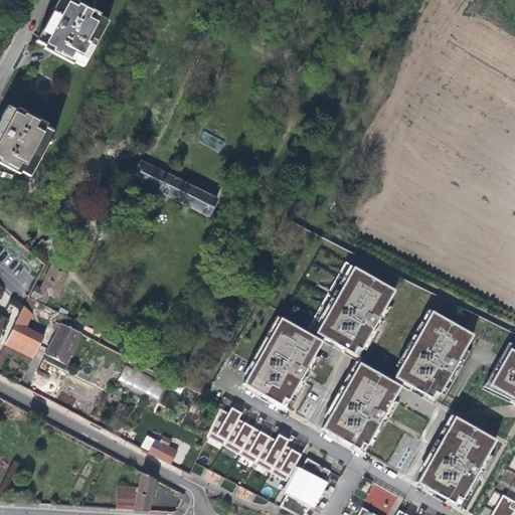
[(82,66),(107,21),(67,0),(57,0),(35,41),(59,53),(82,66)]
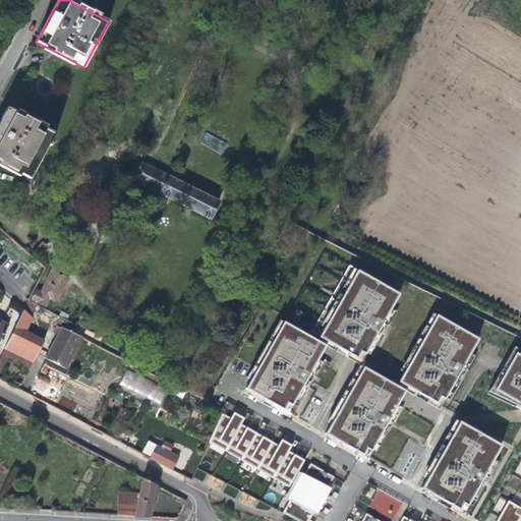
[(30,178),(48,145),(50,146),(53,140),(51,139),(54,132),(7,108),(0,120),(0,162),(6,166),(30,178)]
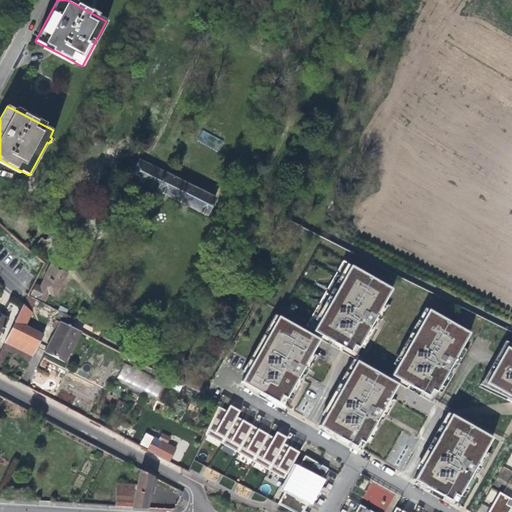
[(201,132),(197,143),(218,150),(222,139),(201,132)]
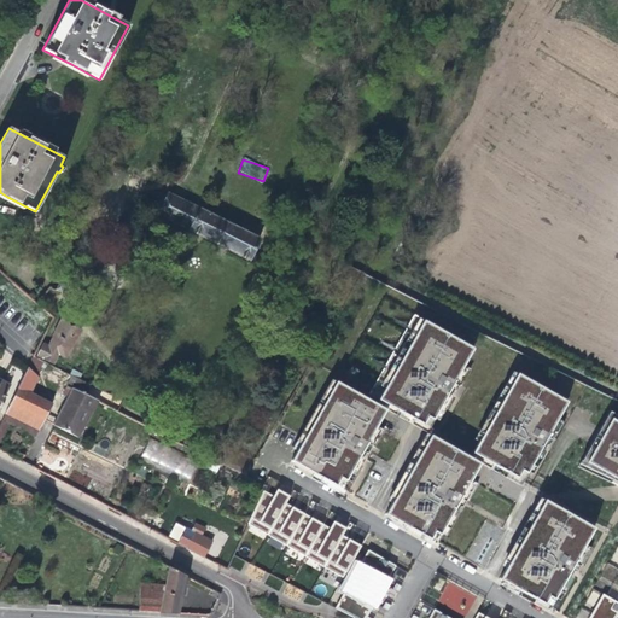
[(168,191),(156,214),(187,229),(199,235),(250,261),(262,238),(260,237),(168,191)]
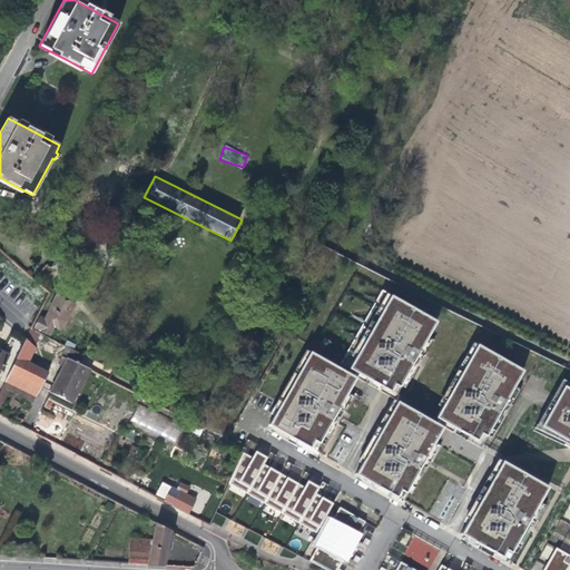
[(414,363),(420,352),(426,355),(434,341),(429,337),(438,321),(382,291),(341,364),(357,373),(375,383),(396,395),(405,377),(414,363)]
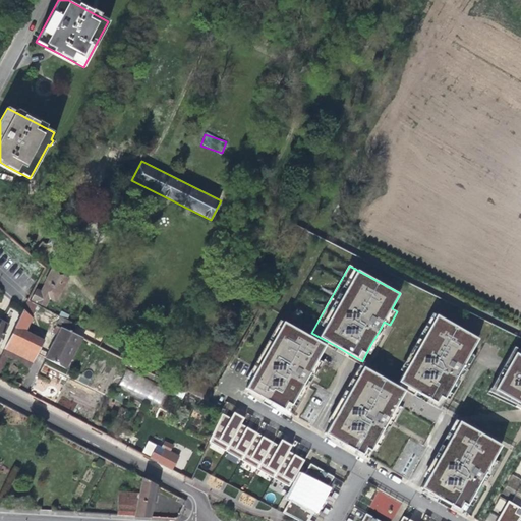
[(48,297),(55,300),(66,277),(51,270),(40,292),(36,290),(32,299),(44,305),(48,297)]
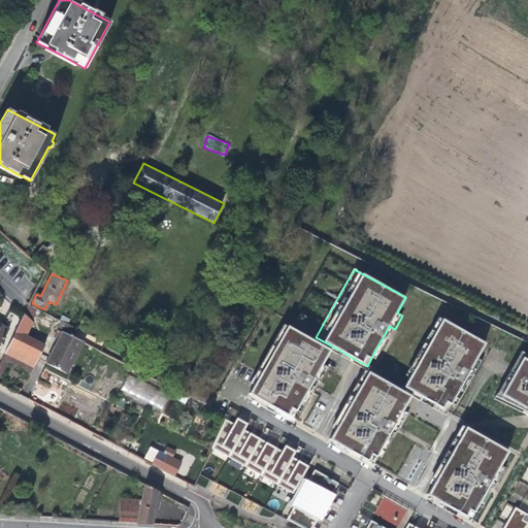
[(32,321),(37,308),(28,304),(24,312),(32,321)]
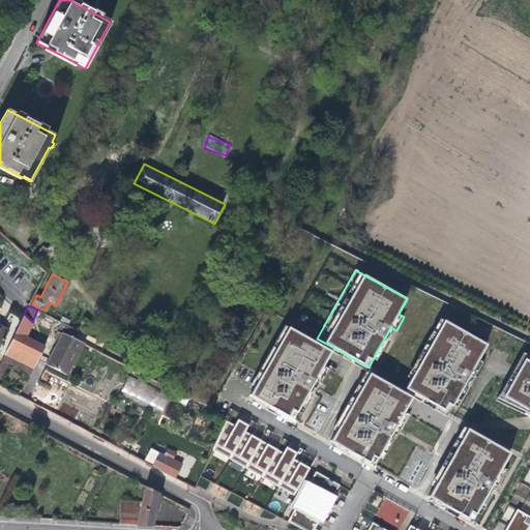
[(35,324),(32,322),(24,314),(0,363),(0,380),(8,363),(30,375),(45,347),(29,339),(35,324)]
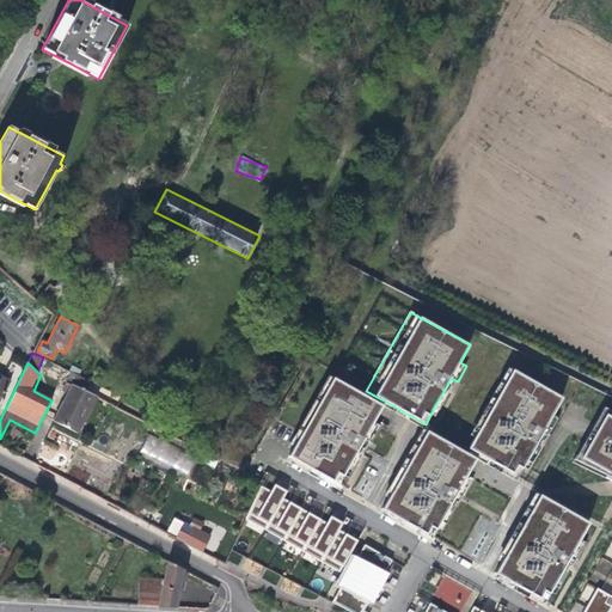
[(502,389),(513,369),(508,367),(499,386),(502,389)]
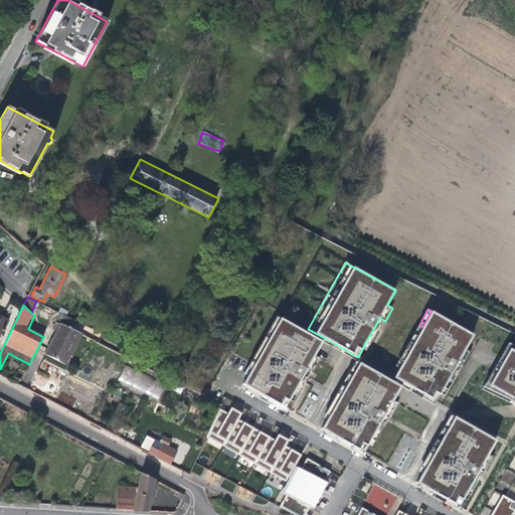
[(453,371),(459,362),(464,365),(472,351),(466,348),(474,334),(432,311),(422,327),(420,331),(406,356),(394,377),(417,390),(437,400),(446,385),(453,371)]
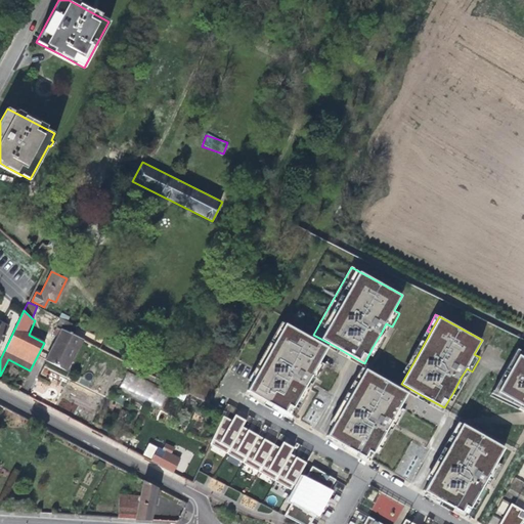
[(60,318),(55,326),(60,329),(64,320),(60,318)]
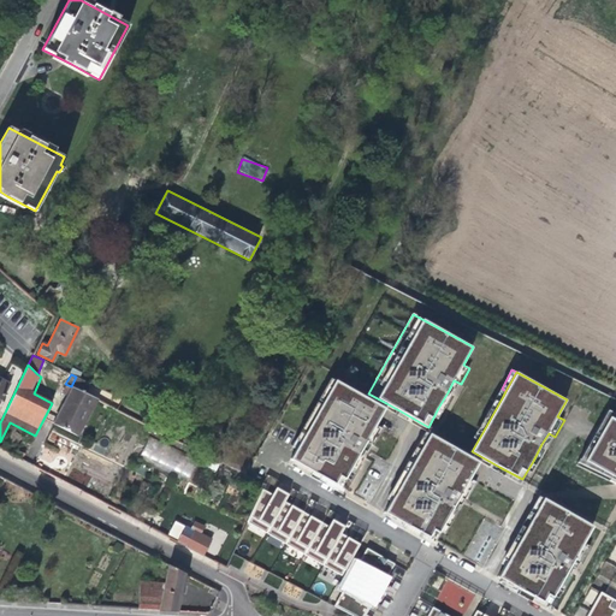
[(0,402),(11,384),(0,377),(0,402)]
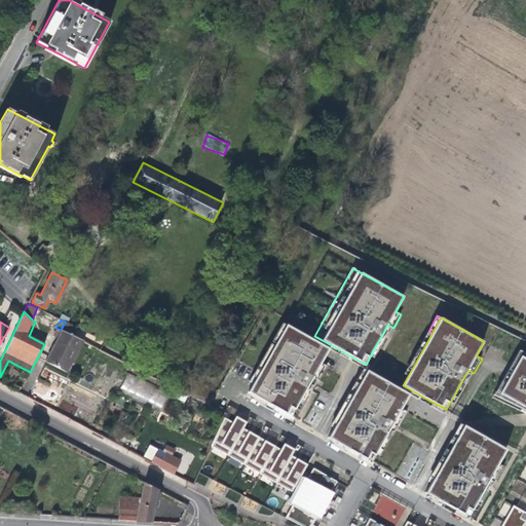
[(277,342),(287,326),(283,324),(274,340),(277,342)]
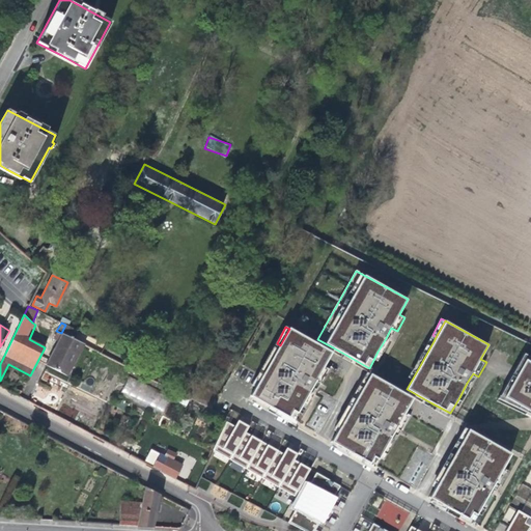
[(304,406),(317,382),(323,384),(330,370),(325,367),(333,353),(289,328),(289,329),(280,345),(278,350),(263,375),(252,397),(263,403),(280,413),(295,421),(304,406)]
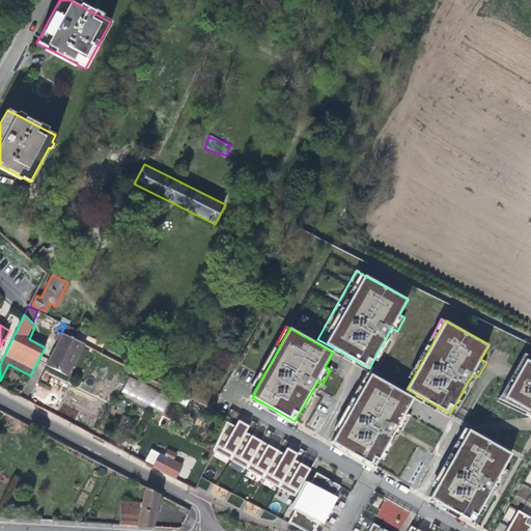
[(83,343),(61,333),(56,331),(53,337),(58,339),(46,364),(67,375),(83,343)]
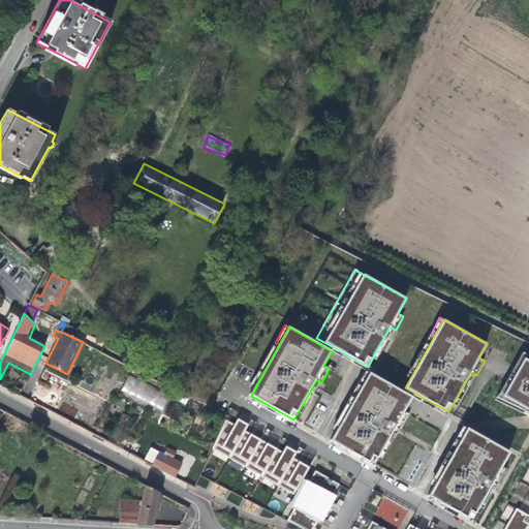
[(380,352),(387,339),(384,337),(376,350),(380,352)]
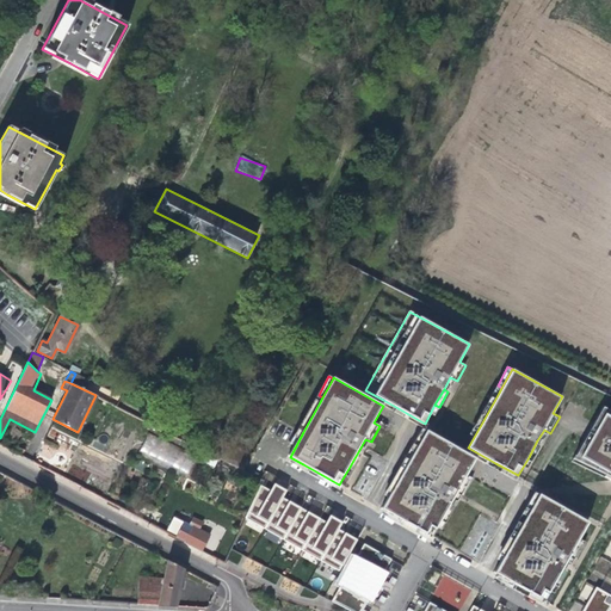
[(482,423),(499,393),(494,390),(479,420),(482,423)]
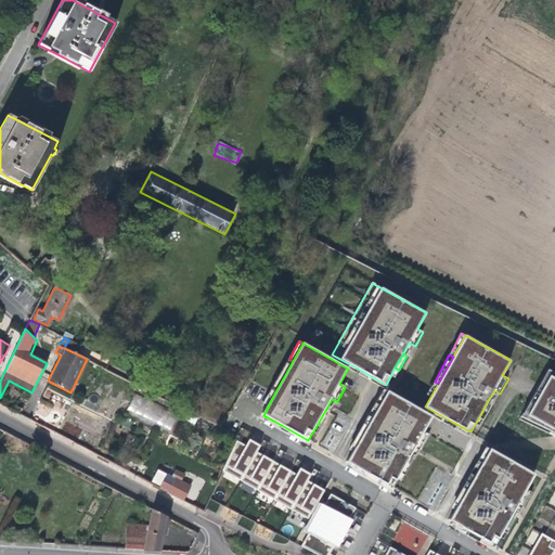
[(275,392),(291,365),(286,363),(272,390),(275,392)]
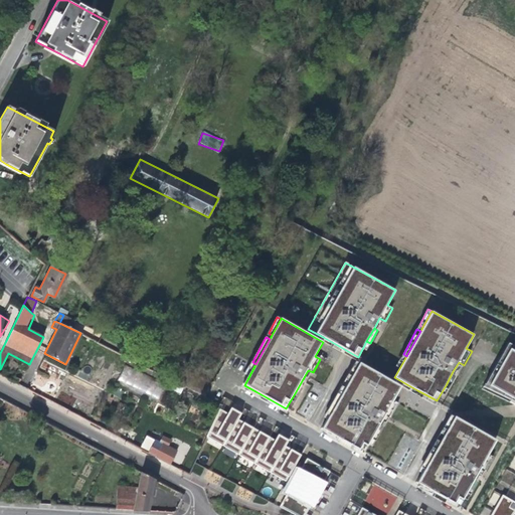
[(339,346),(323,337),(321,341),(323,342),(337,350),(339,346)]
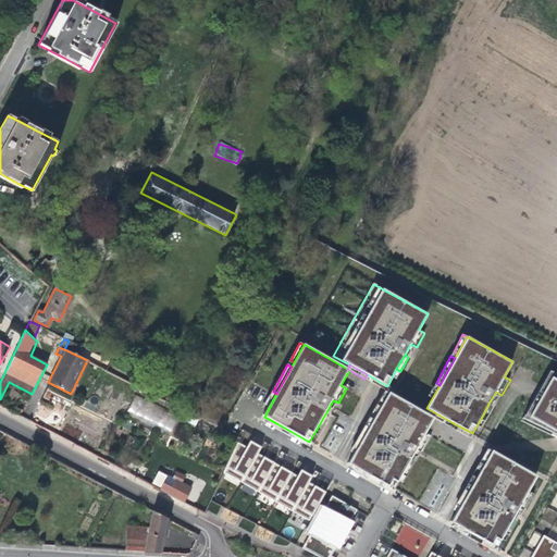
[(556,372),(551,369),(522,420),(556,435),(556,372)]
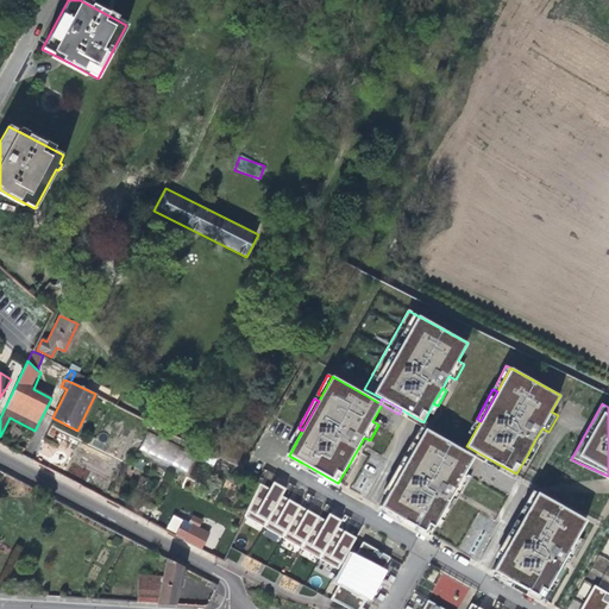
[(415,447),(425,429),(421,427),(410,445),(415,447)]
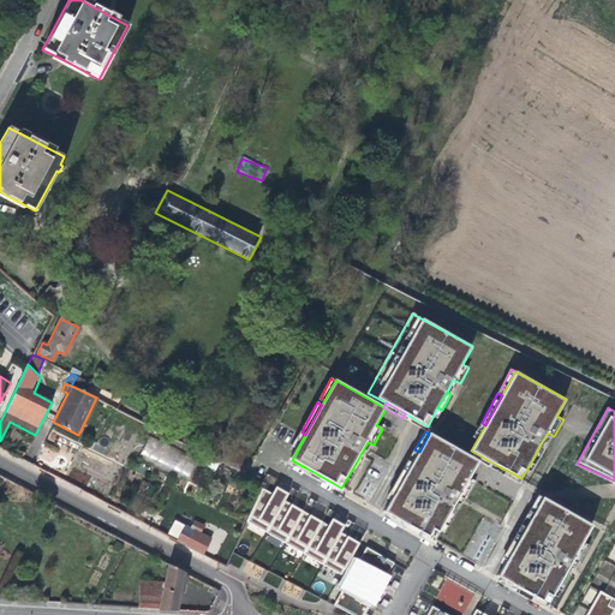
[(455,506),(461,494),(467,497),(477,482),(471,478),(481,461),(478,459),(430,433),(416,458),(400,487),(386,512),(436,541),(446,523),(455,506)]
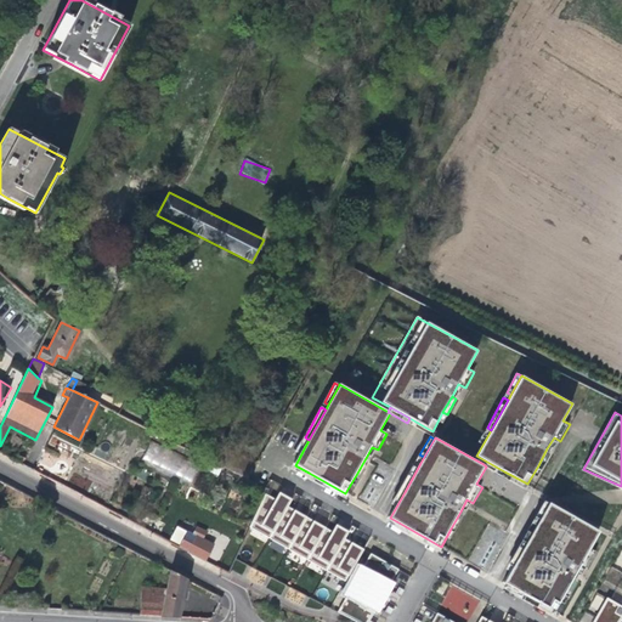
[(207,459),(226,468),(235,452),(214,442),(207,459)]
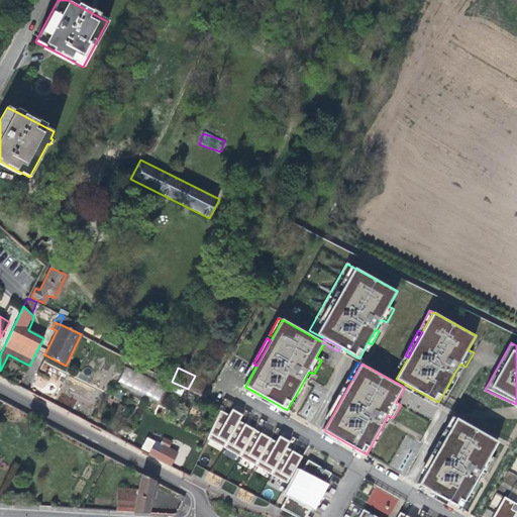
[(124,369),(117,386),(161,401),(167,384),(124,369)]
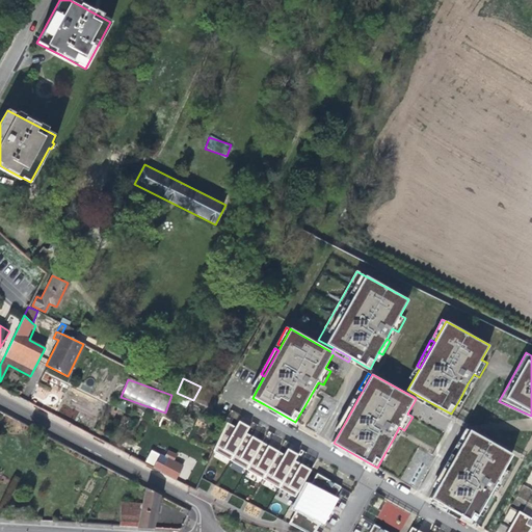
[(463,400),(472,386),(468,383),(460,398),(463,400)]
